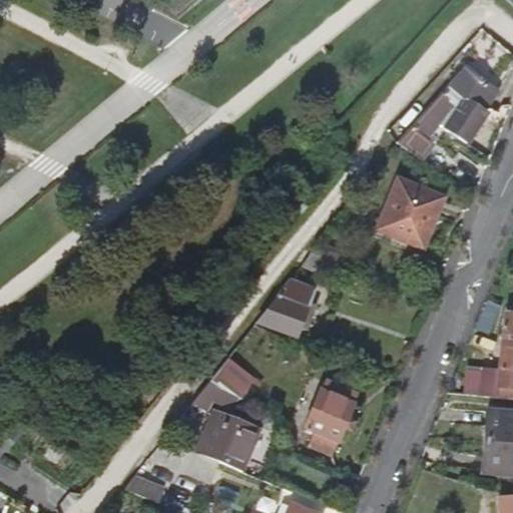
[(444,127),(466,142),(484,114),(483,113),(477,108),(490,89),(462,71),(447,88),(462,99),(444,127)]
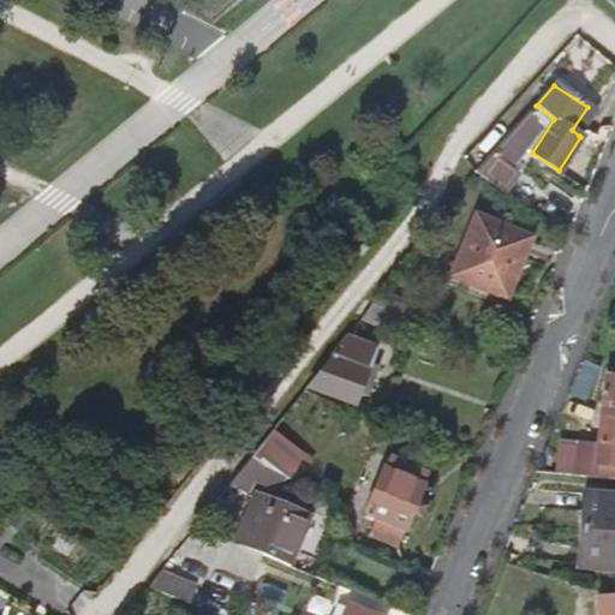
[(519,144),(532,153),(554,119),(536,106),(530,113),(538,121),(519,144)]
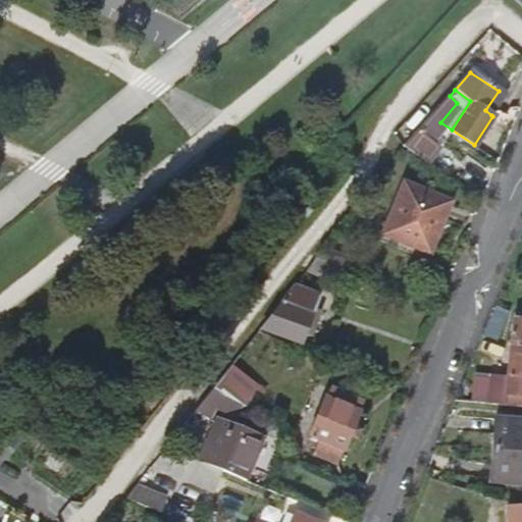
[(485,110),(491,115),(505,94),(499,91),(485,110)]
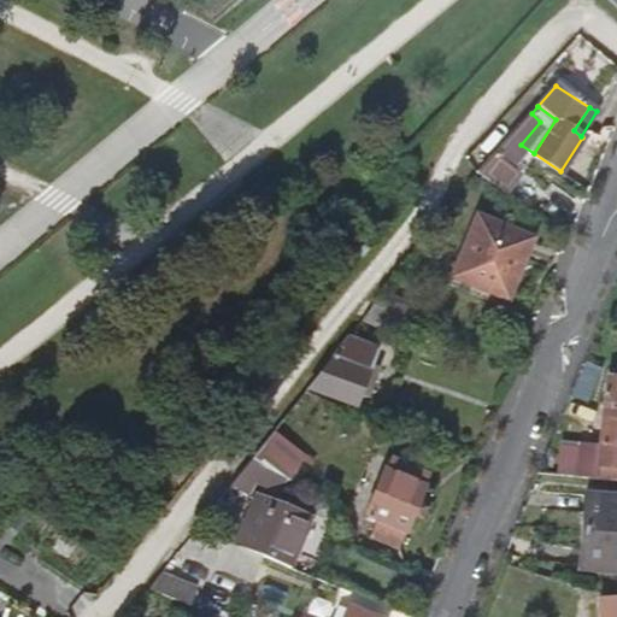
[(475,175),(498,188),(512,171),(505,164),(521,145),(540,122),(532,113),(475,175)]
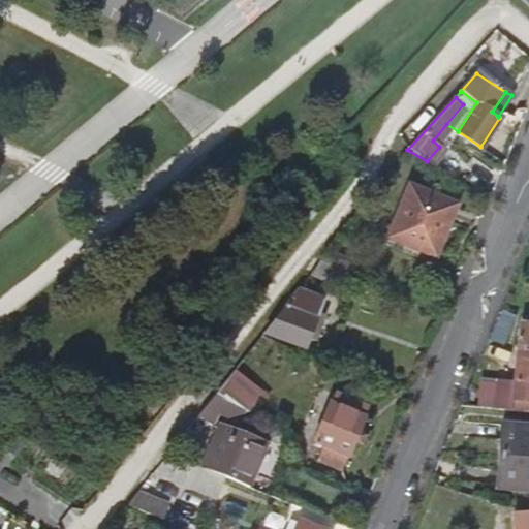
[(434,256),(455,204),(409,185),(387,238),(434,256)]
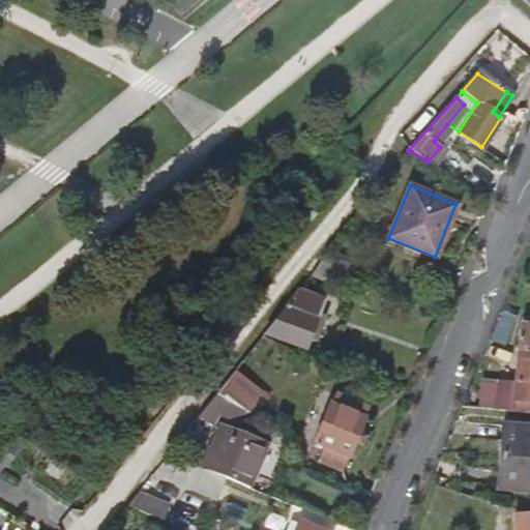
[(336,285),(342,269),(322,261),(311,274),(336,285)]
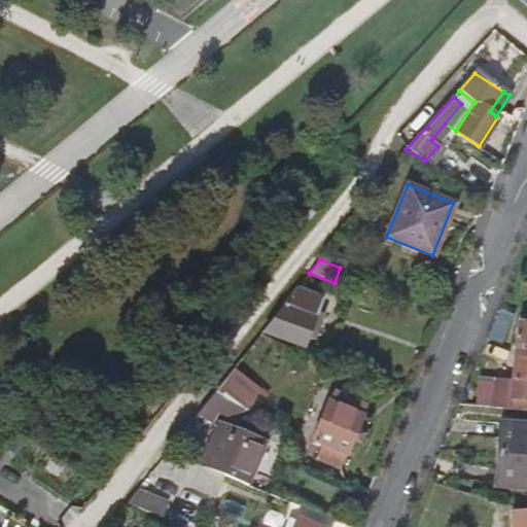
[(305,346),(323,296),(297,287),(264,330),(305,346)]
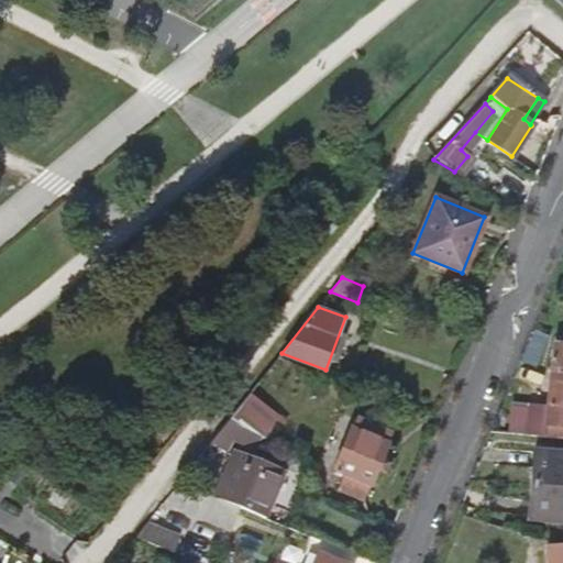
[(562,426),(562,345),(555,344),(548,424),(562,426)]
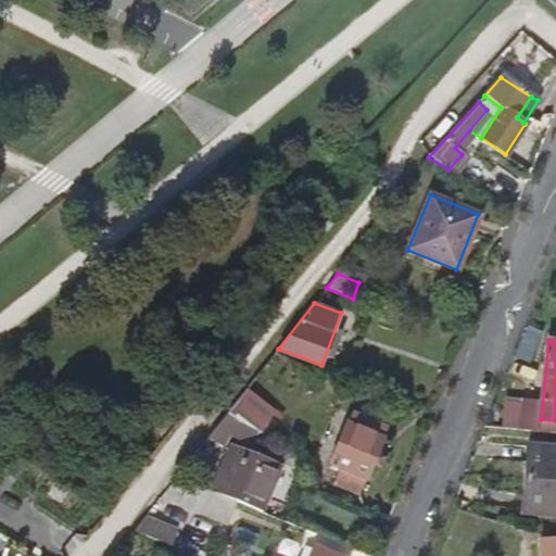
[(262,381),(283,355),(276,352),(256,377),(262,381)]
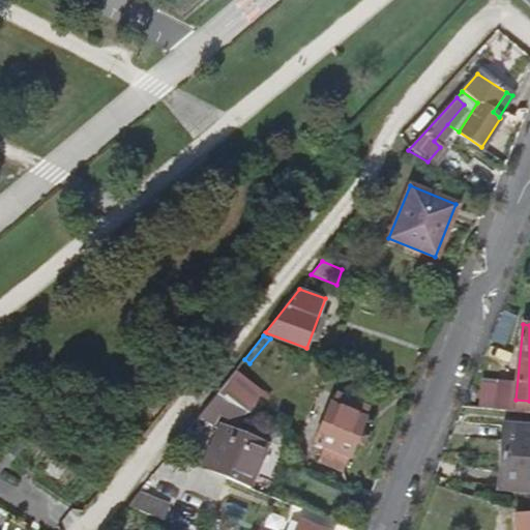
[(225,403),(243,378),(234,372),(215,395),(225,403)]
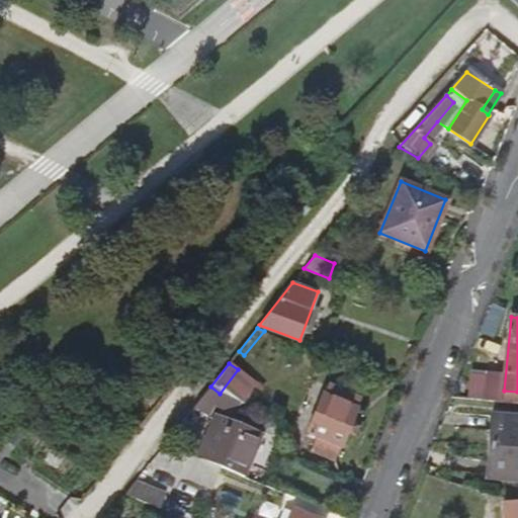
[(341,445),(360,398),(328,385),(325,394),(323,393),(308,432),(316,435),(340,445),(341,445)]
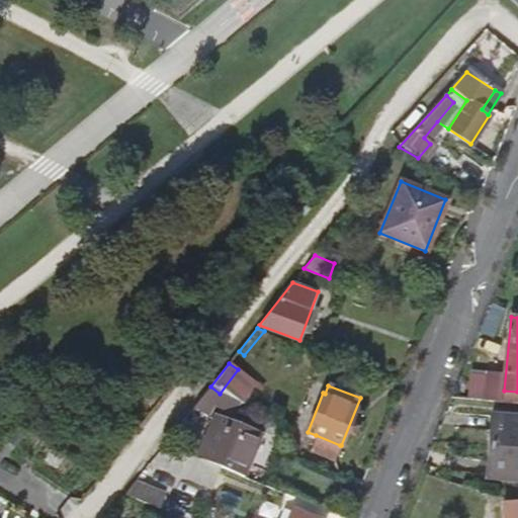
[(210,405),(220,394),(210,386),(201,399),(210,405)]
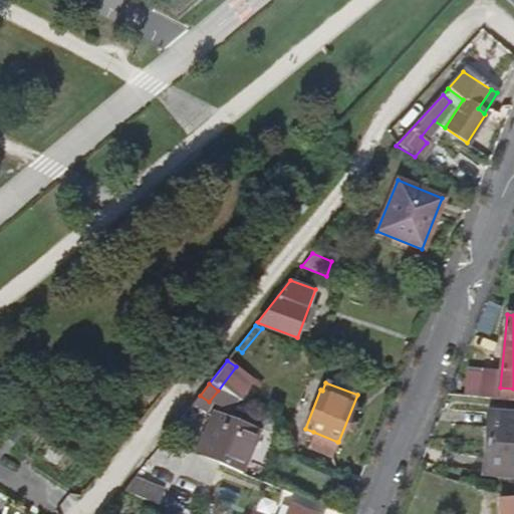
[(513,442),(513,411),(489,409),(485,439),(513,442)]
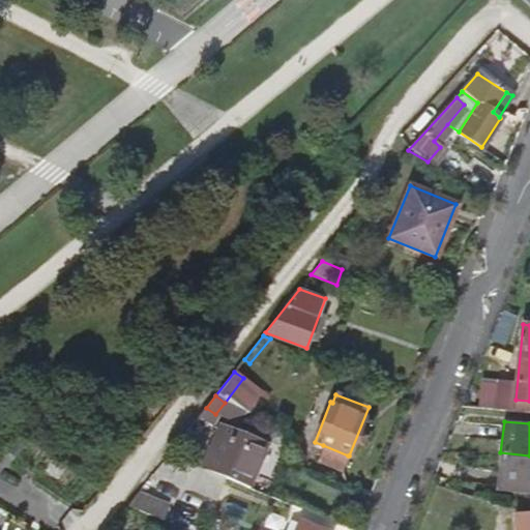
[(249,488),(268,442),(221,422),(202,468),(224,477),(249,488)]
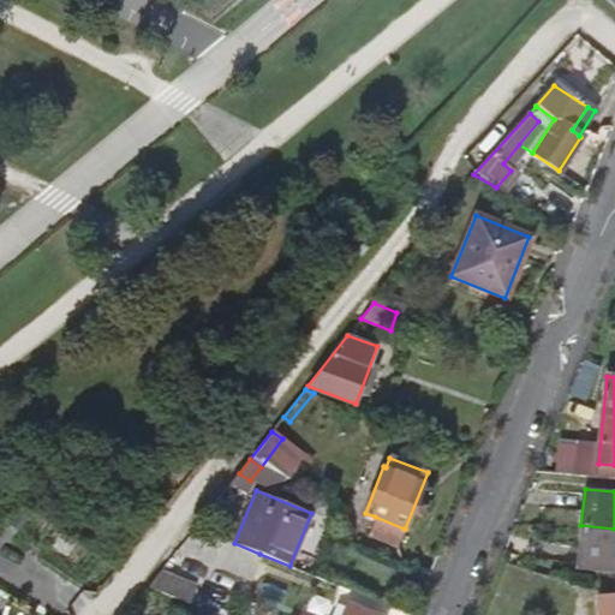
[(396,545),(404,529),(375,517),(369,535),(396,545)]
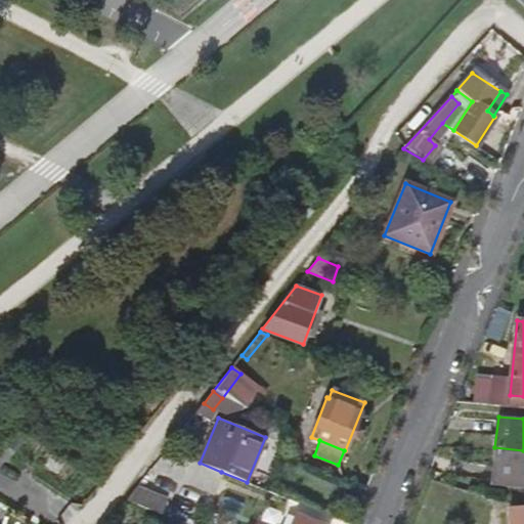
[(523,484),(523,450),(494,447),(490,481),(523,484)]
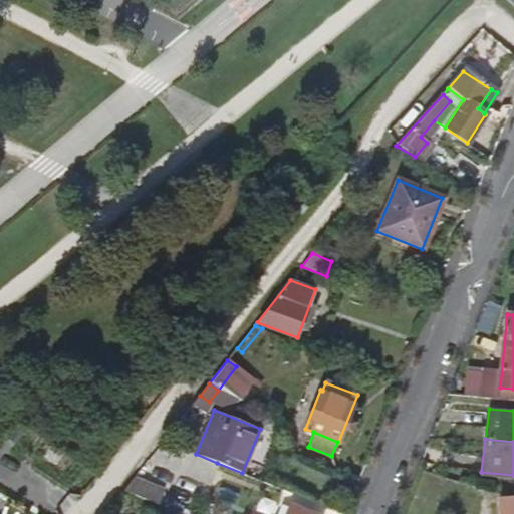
[(209,483),(217,463),(196,454),(179,448),(170,468),(209,483)]
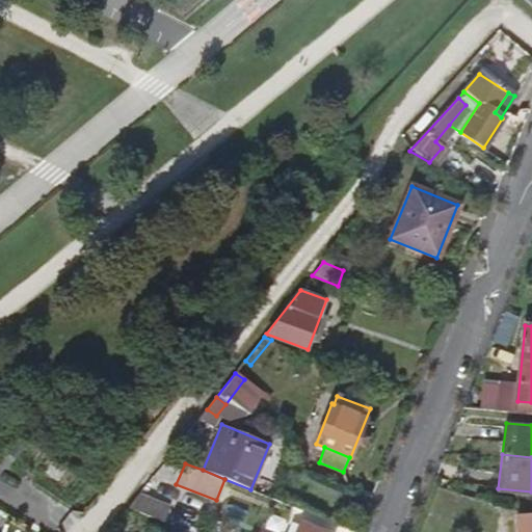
[(163,523),(169,506),(139,495),(128,508),(163,523)]
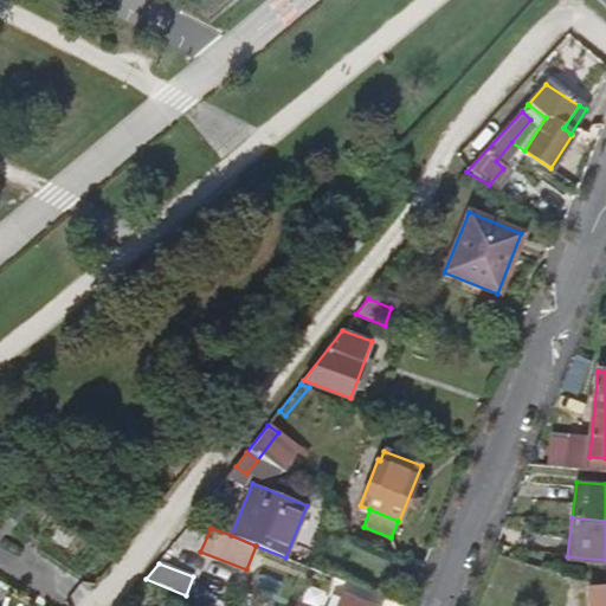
[(368,605),(343,595),(339,605),(368,605)]
